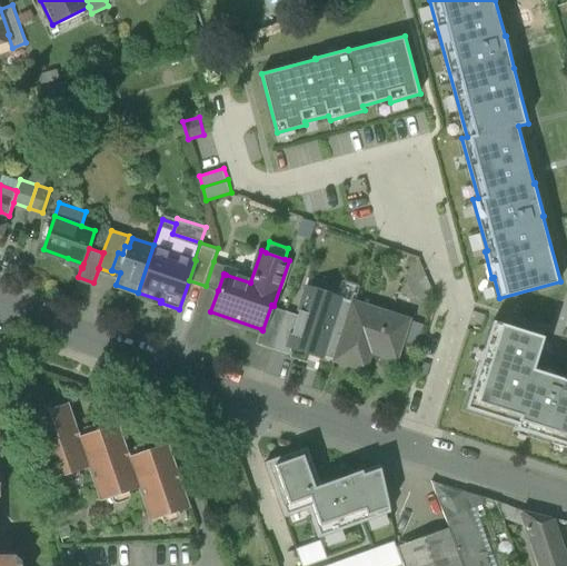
[(82,268),(83,264),(68,258),(67,262),(81,267),(82,268)]
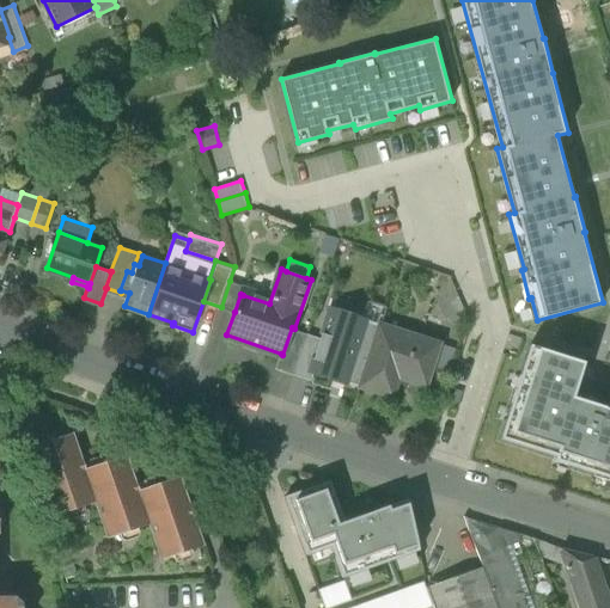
[(246,286),(230,281),(221,307),(235,312),(241,294),(243,295),(246,286)]
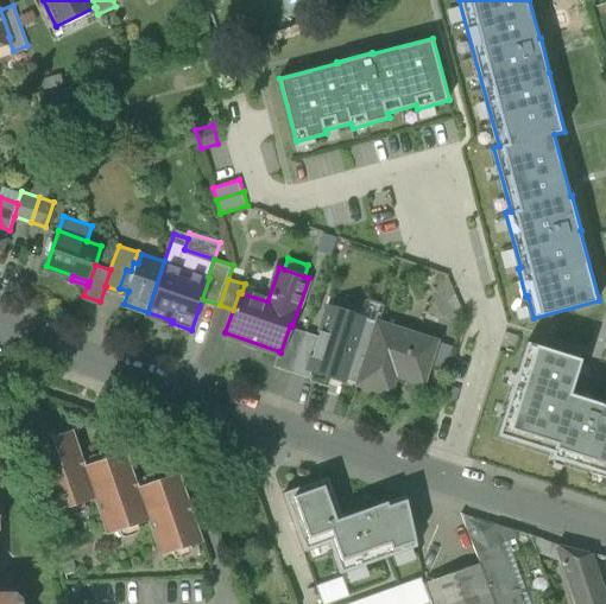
[(361,316),(382,322),(386,304),(367,297),(361,316)]
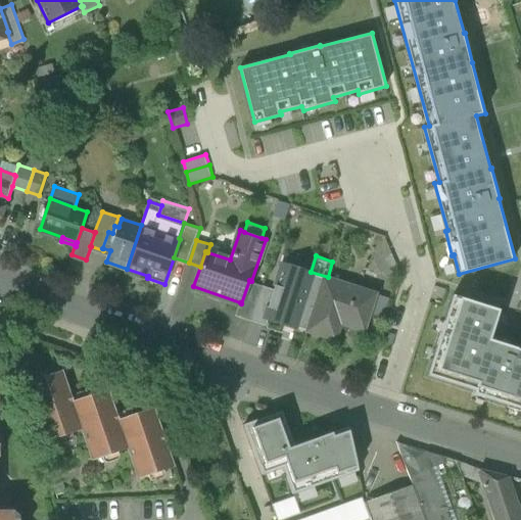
[(283,263),(281,271),(294,275),(295,271),(308,275),(309,271),(283,263)]
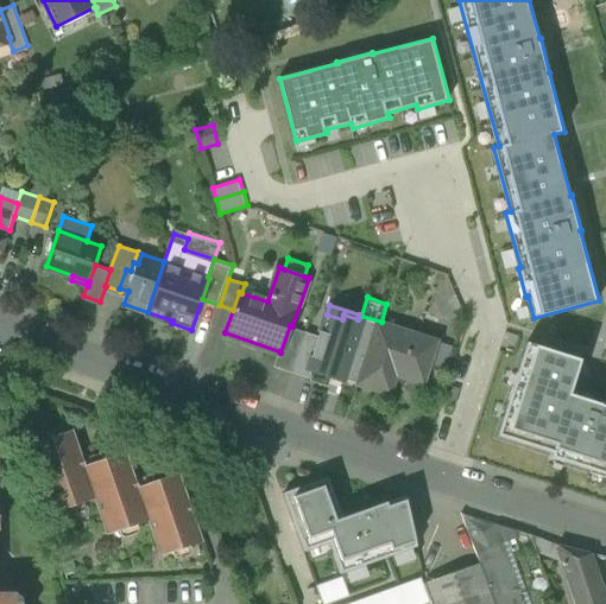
[(361,316),(359,315),(358,319),(343,315),(342,319),(327,315),(321,335),(316,349),(320,350),(314,369),(333,375),(334,373),(346,376),(345,379),(358,383),(372,339),(374,339),(382,322),(361,316)]
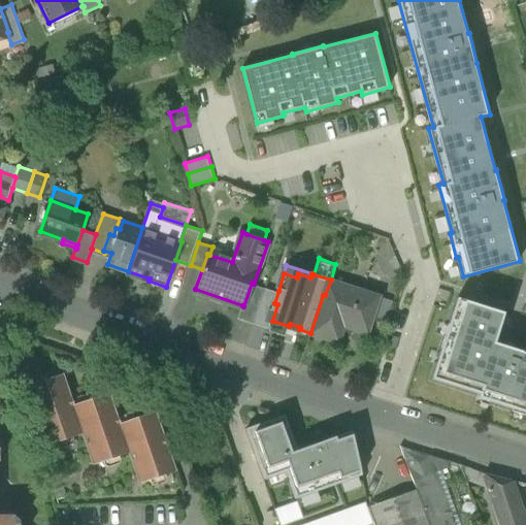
[(310,333),(330,339),(335,322),(368,332),(373,317),(381,295),(331,280),(325,295),(323,295),(310,333)]
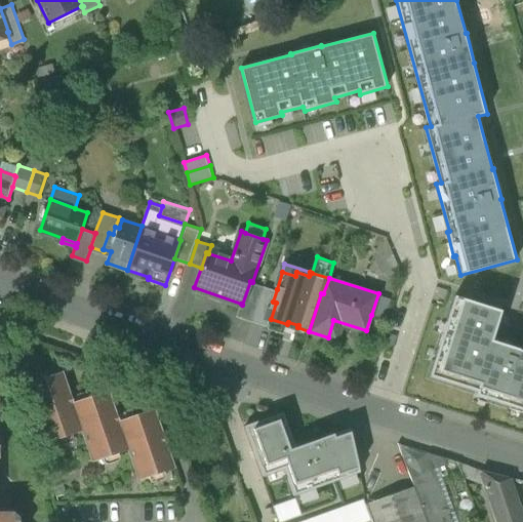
[(237,316),(252,321),(260,297),(265,286),(252,282),(250,281),(242,305),(241,304),(237,316)]
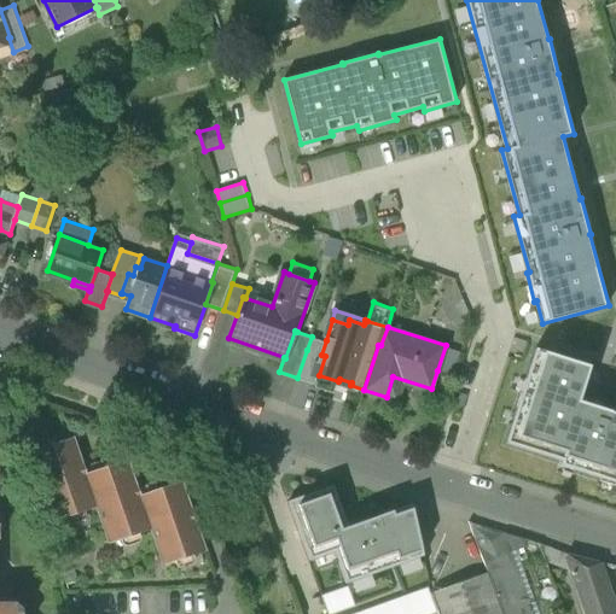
[(307,350),(321,355),(326,340),(312,335),(312,337),(307,350)]
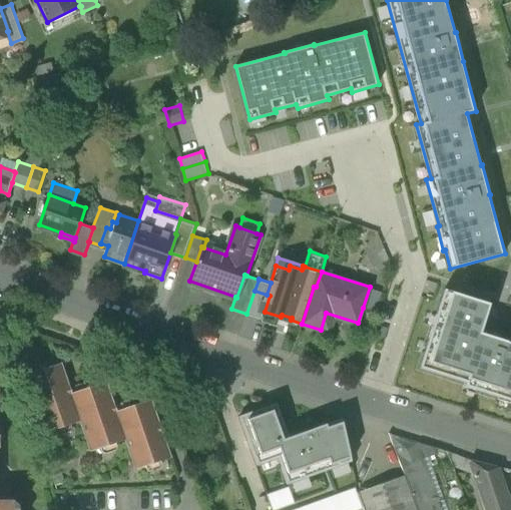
[(383,291),(370,287),(363,308),(376,312),(383,291)]
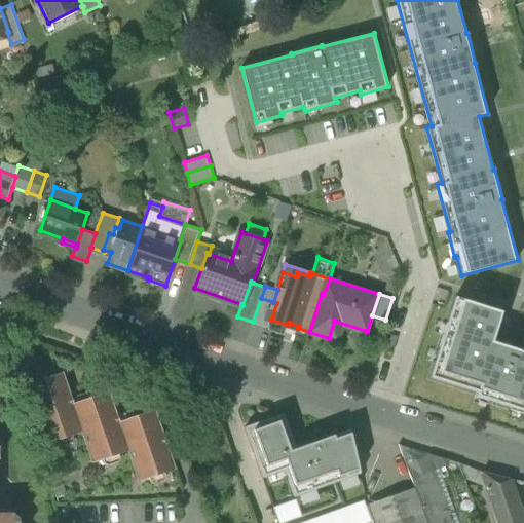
[(503,310),(456,296),(431,376),(479,391),(477,396),(513,407),(512,409),(523,412),(523,348),(494,340),(503,310)]
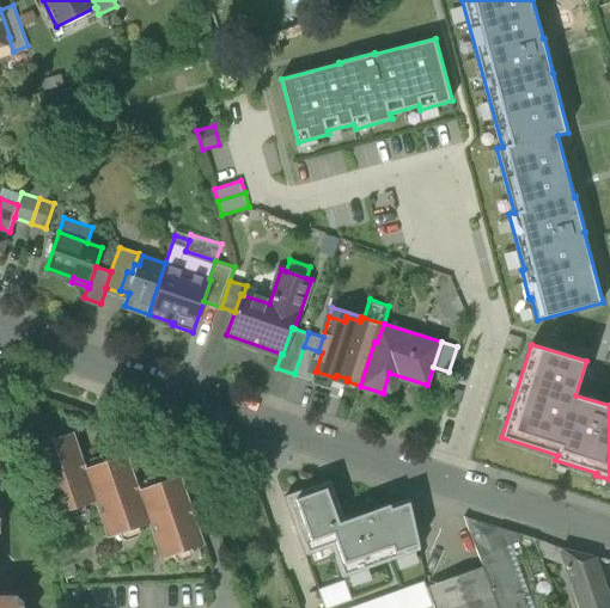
[(316,372),(311,370),(318,351),(304,347),(294,374),(312,379),(316,372)]
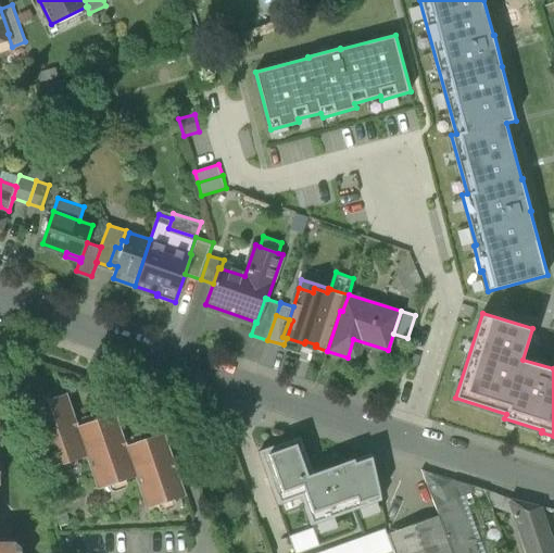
[(282,337),(287,338),(292,321),(289,319),(282,337)]
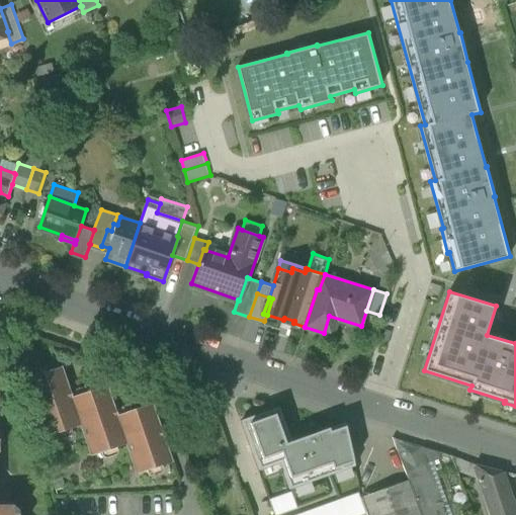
[(127,442),(138,473),(173,460),(154,404),(119,416),(109,385),(74,398),(64,366),(28,378),(48,435),(82,424),(93,454),(127,442)]
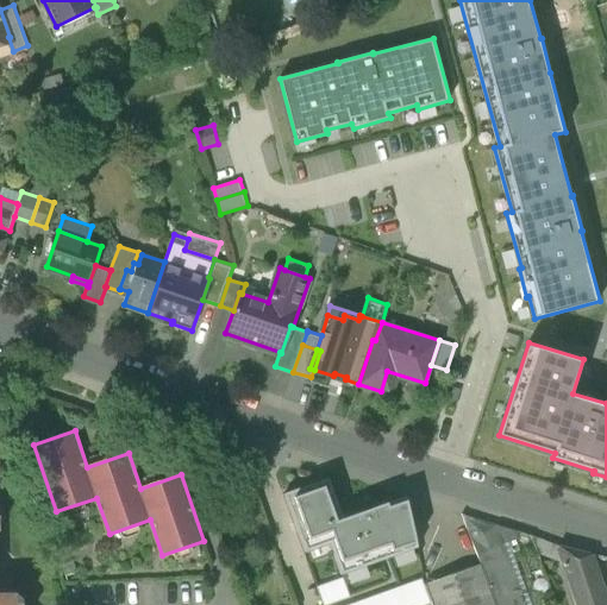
[(419,546),(407,495),(344,517),(330,477),(285,492),(306,552),(331,542),(342,573),(419,546)]
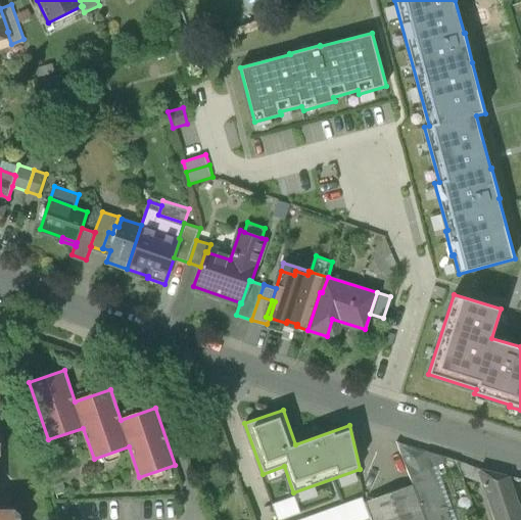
[(452,519),(427,450),(398,441),(415,484),(427,519),(452,519)]
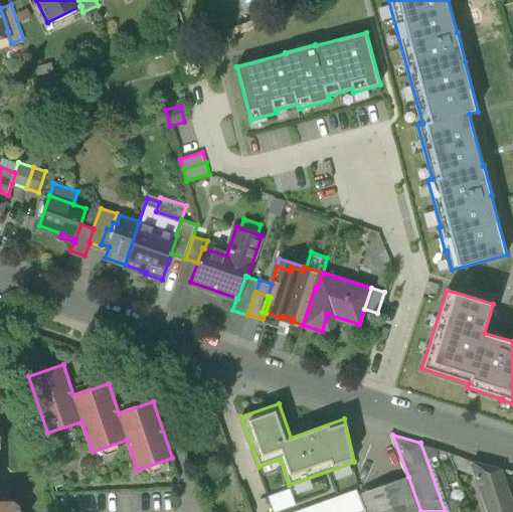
[(0,511),(15,511),(15,500),(0,500),(0,439),(0,437),(0,436),(0,511)]
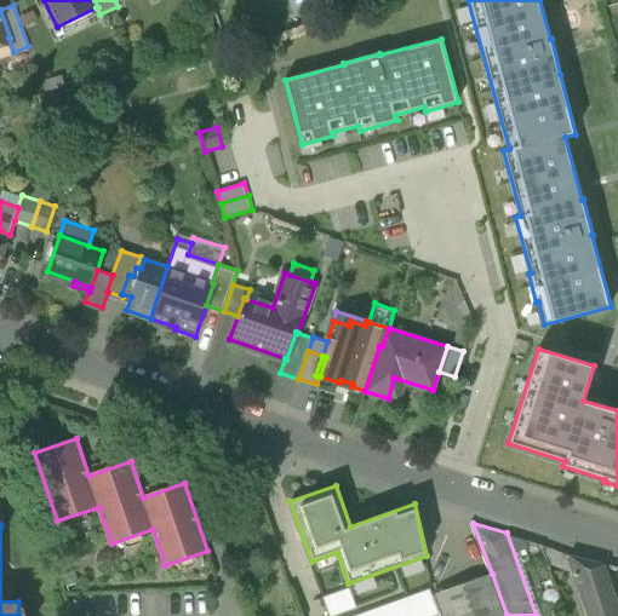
[(570,559),(589,615),(617,615),(617,599),(605,564),(571,556),(570,559)]
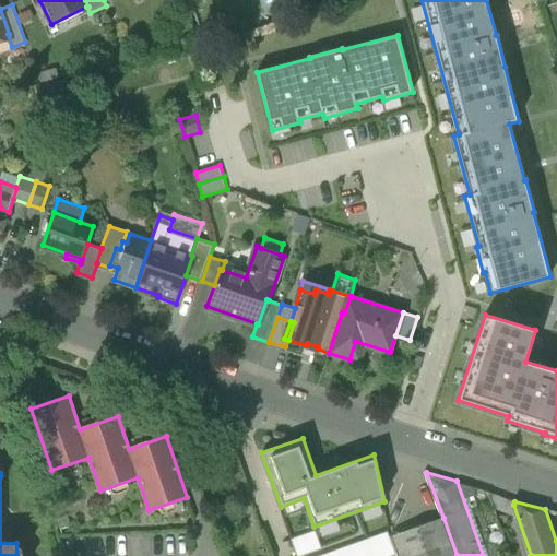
[(399,555),(457,555),(443,518),(392,536),(399,555)]
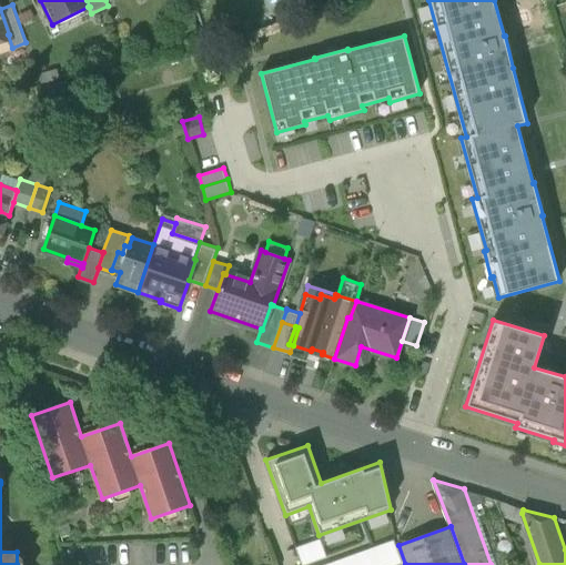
[(329,555),(321,537),(296,547),(303,564),(329,555)]
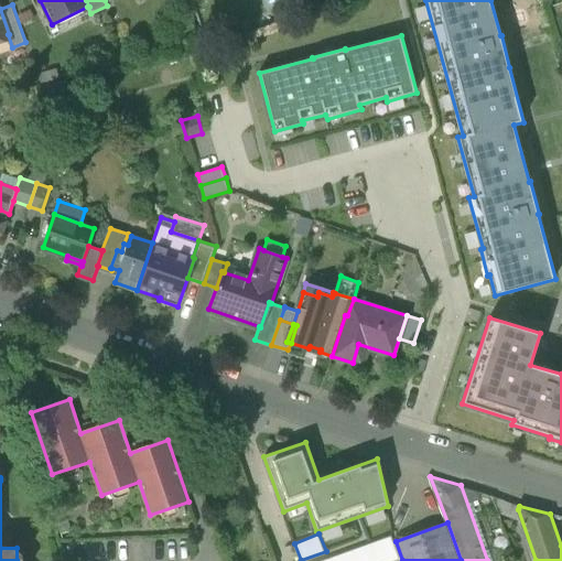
[(380,560),(399,554),(391,535),(320,560),(380,560)]
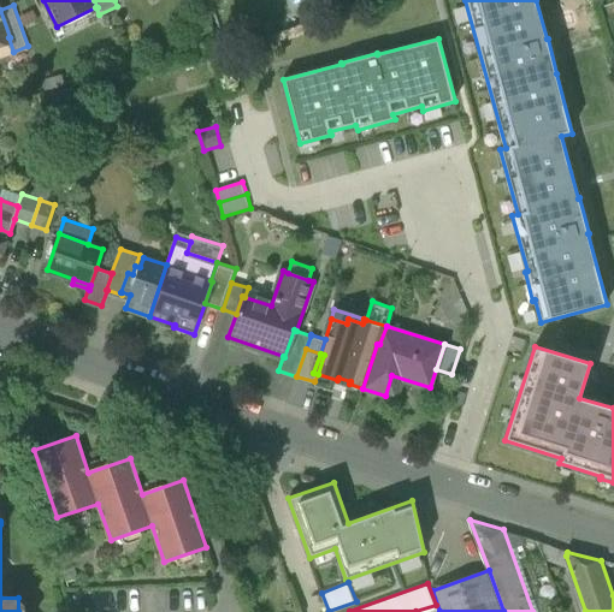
All buildings are outlined.
